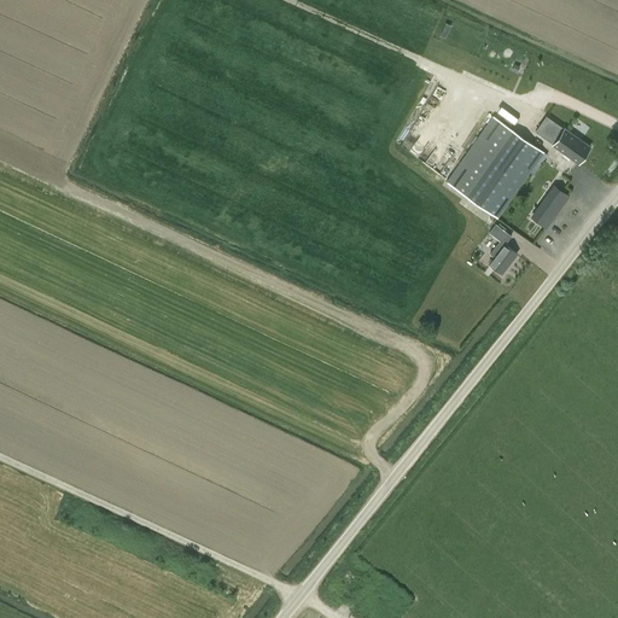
[(407,64),(438,75),(441,68),(409,57),(407,64)]
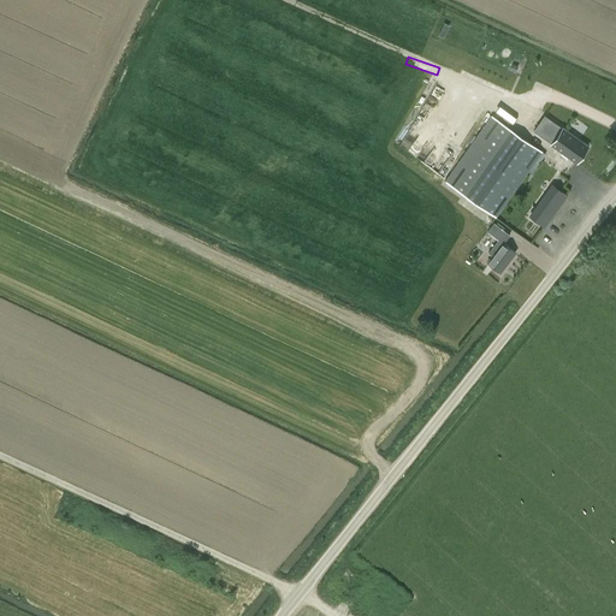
[(543,152),(511,130),(491,116),(445,181),(465,196),(496,218),(543,152)]
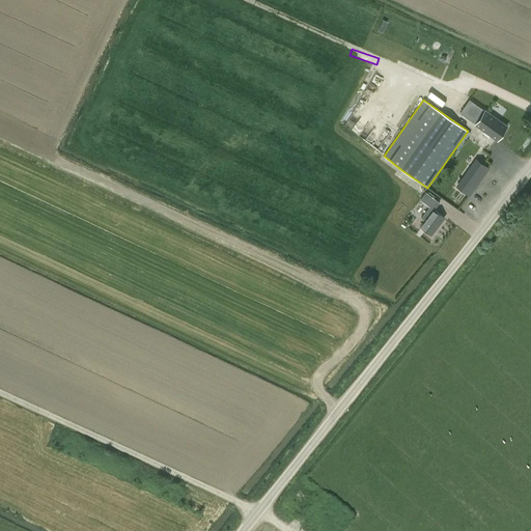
[(469,100),(459,113),(497,140),(506,127),(469,100)]
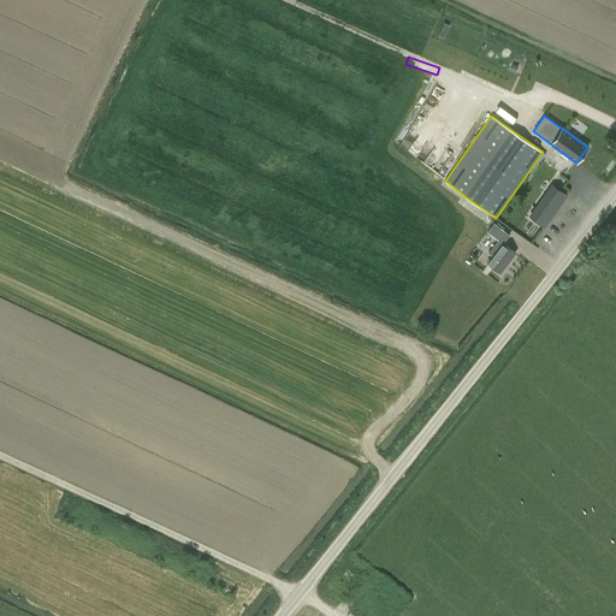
[(572,117),(568,124),(584,134),(587,125),(572,117)]
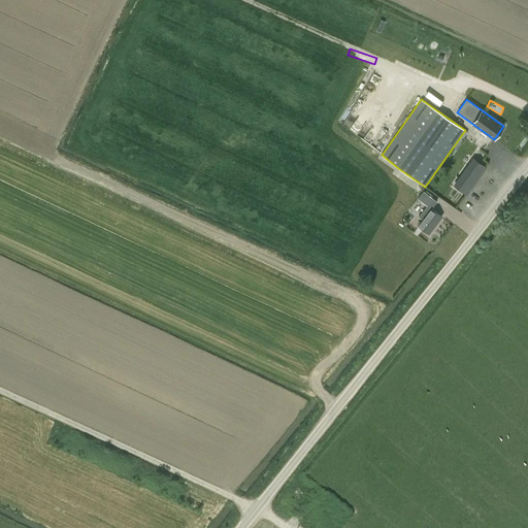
[(469,165),(455,186),(466,194),(481,174),(469,165)]
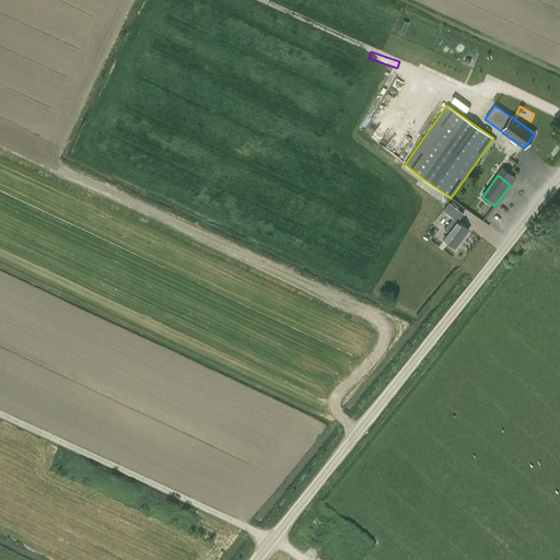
[(453,218),(446,226),(451,230),(443,238),(455,247),(468,230),(457,221),(464,213),(450,202),(443,211),(453,218)]
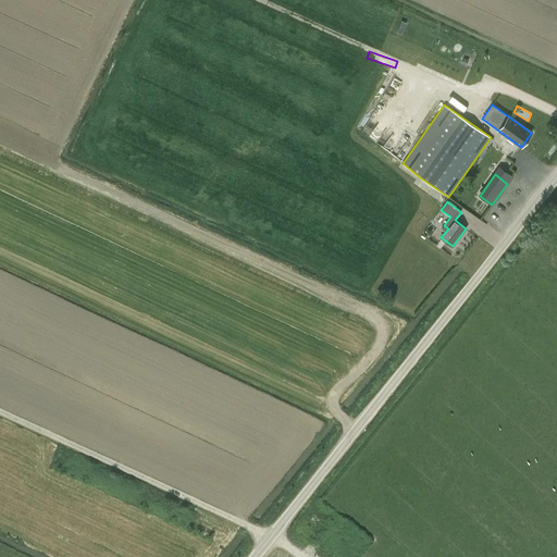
[(337,532),(349,519),(345,515),(333,528),(337,532)]
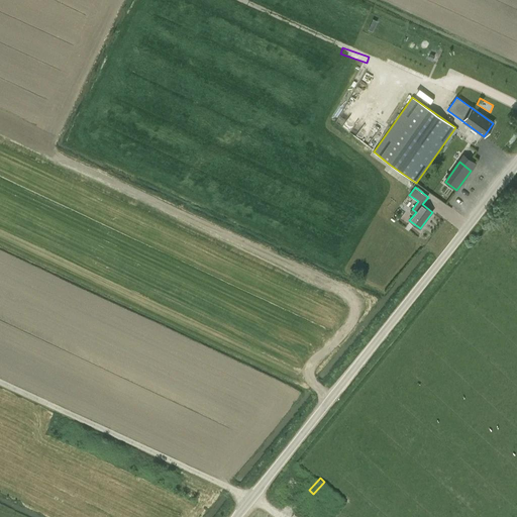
[(288,479),(279,497),(289,502),(298,485),(288,479)]
